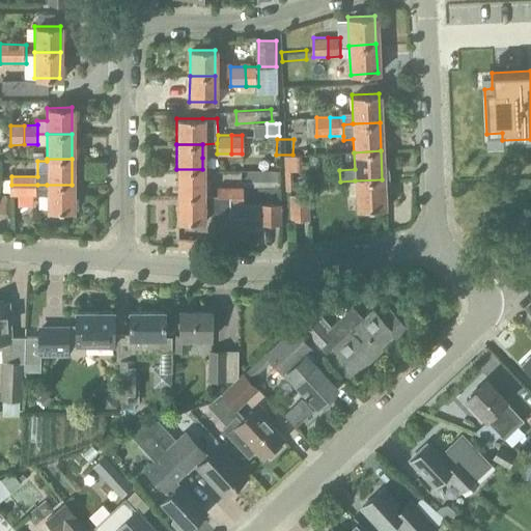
[(176,194),(203,194),(202,169),(176,169),(176,194)]
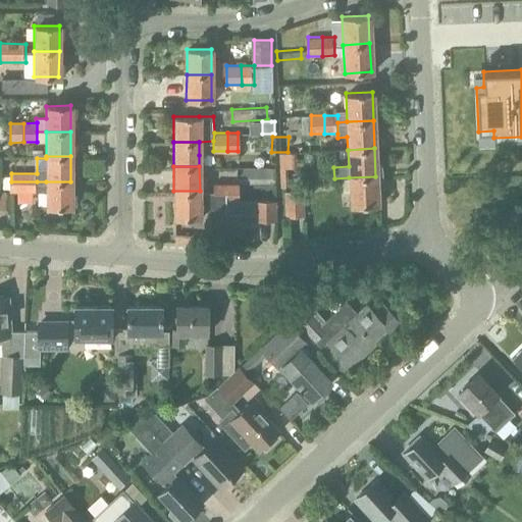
[(375,176),(349,177),(350,206),(376,205),(375,176)]
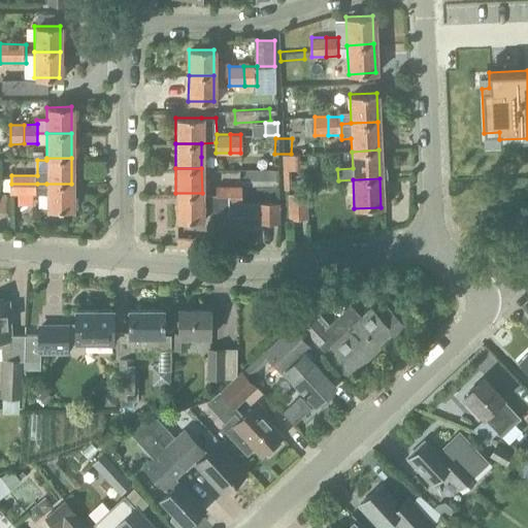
[(36,195),(37,184),(11,184),(11,194),(36,195)]
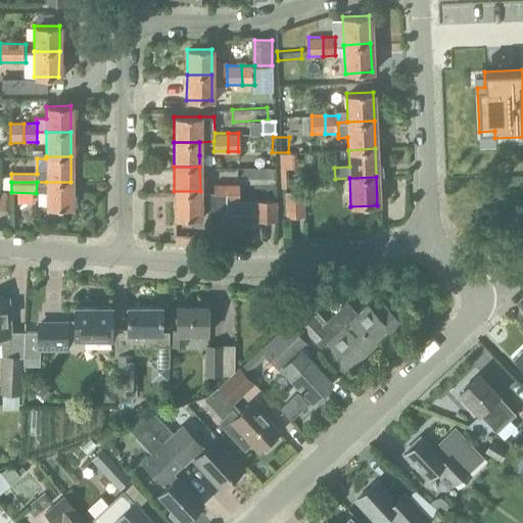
[(70,207),(70,182),(46,182),(46,193),(46,207),(70,207)]
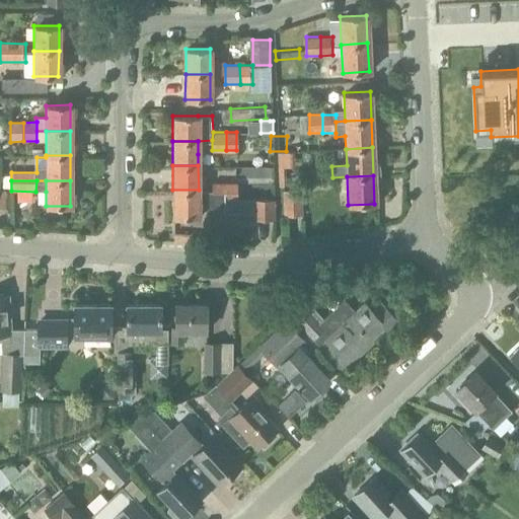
[(251,199),(237,199),(223,199),(223,181),(211,181),(211,190),(199,190),(172,190),(172,217),(199,217),(199,205),(224,205),(224,213),(251,213),(251,219),(273,219),(273,199),(251,199)]
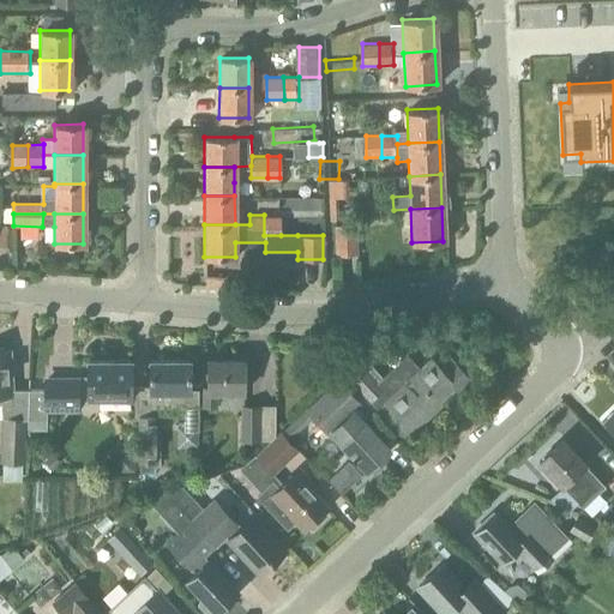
[(281,215),(264,215),(264,235),(281,235),(281,215)]
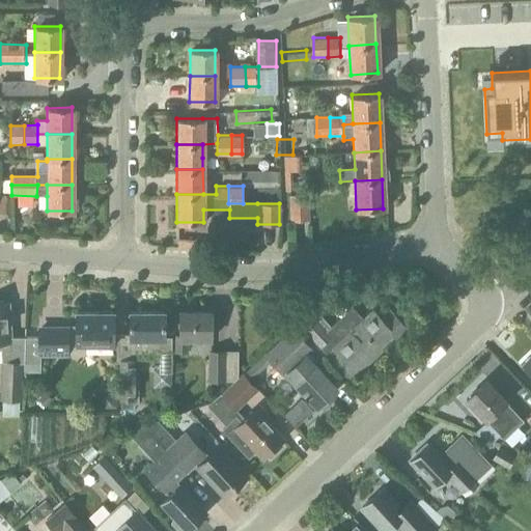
[(288,194),(288,207),(307,206),(306,193),(288,194)]
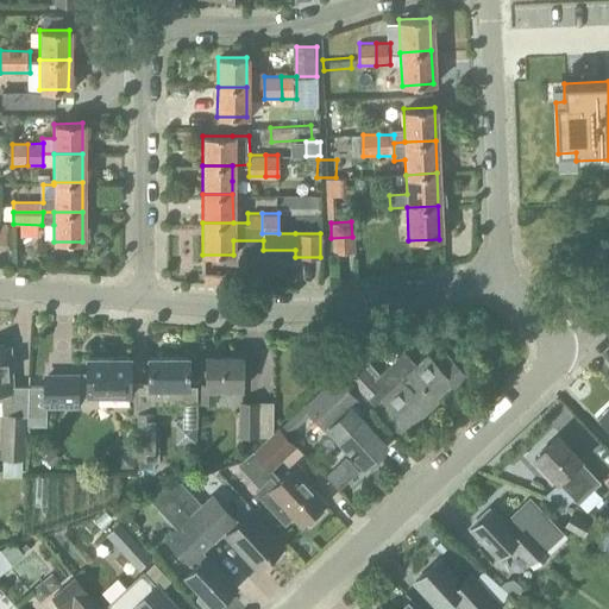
[(0,226),(0,246),(12,246),(12,227),(0,226)]
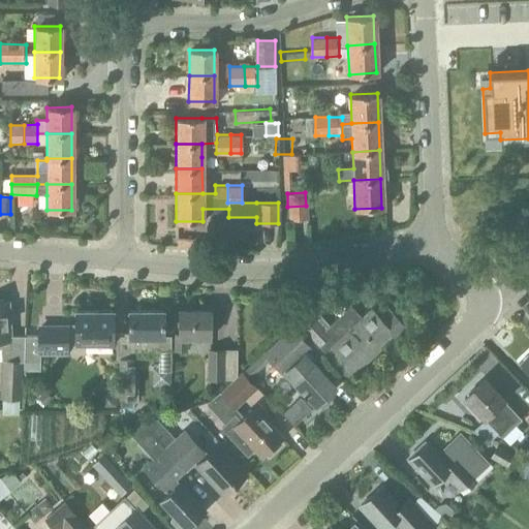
[(306,206),(287,207),(288,219),(306,219),(306,206)]
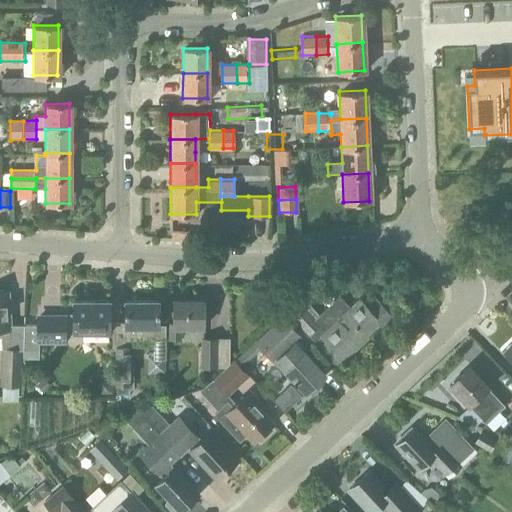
[(359,300),(350,308),(338,295),(317,313),(301,297),(305,294),(308,285),(304,281),(294,283),(292,288),(278,301),(289,313),(288,314),(335,363),(360,339),(376,320),(379,323),(387,314),(373,298),(364,306),(359,300)]
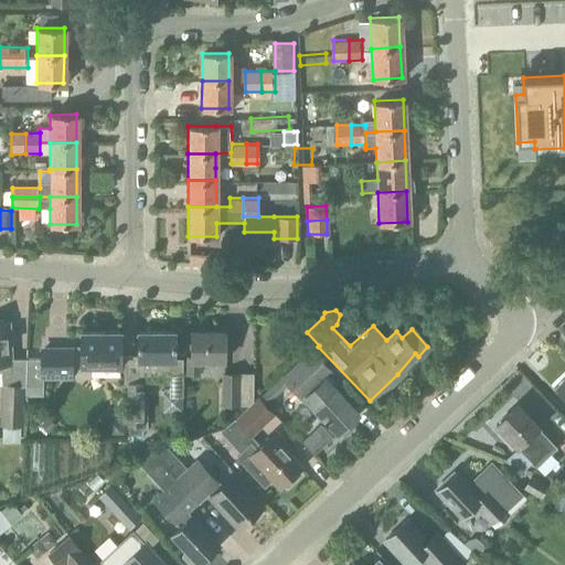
[(0,425),(21,426),(23,396),(24,358),(10,358),(10,342),(13,339),(13,329),(9,327),(9,322),(4,322),(1,319),(0,319),(0,371),(2,372),(2,382),(0,382),(0,425)]
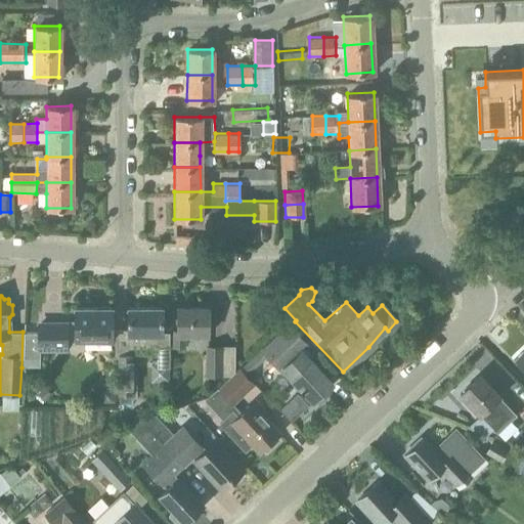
[(111,338),(111,307),(73,307),(73,338),(111,338)]
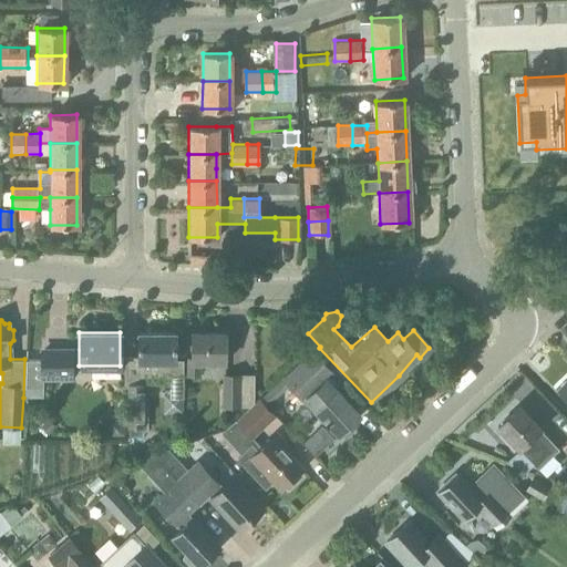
[(174,332),(135,332),(136,357),(122,357),(122,383),(125,383),(126,425),(127,439),(144,437),(144,425),(145,425),(144,393),(142,393),(142,383),(141,382),(141,375),(181,375),(182,359),(174,359),(174,332)]
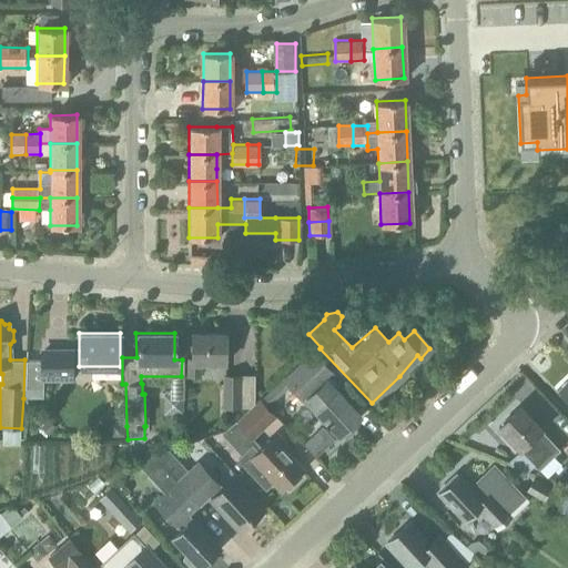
[(186,359),(185,376),(200,376),(200,361),(223,362),(224,333),(191,333),(191,359),(186,359)]
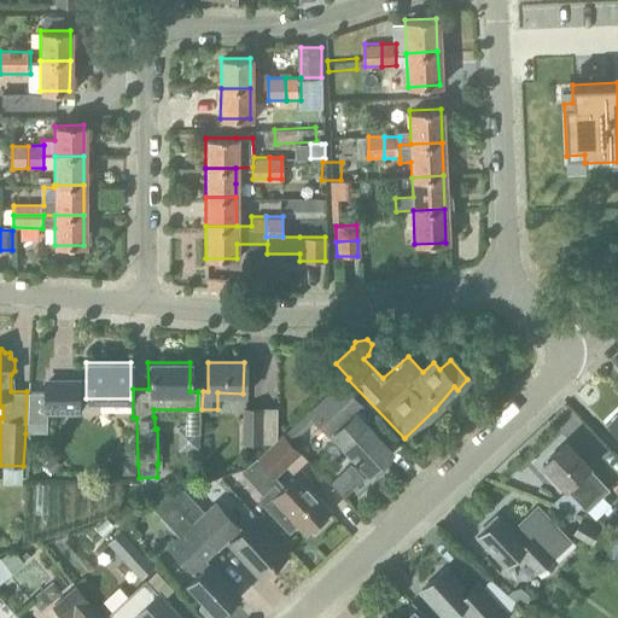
[(339,380),(304,410),(327,435),(330,432),(343,445),(367,473),(390,452),(366,425),(365,425),(351,413),(361,404),(339,380)]
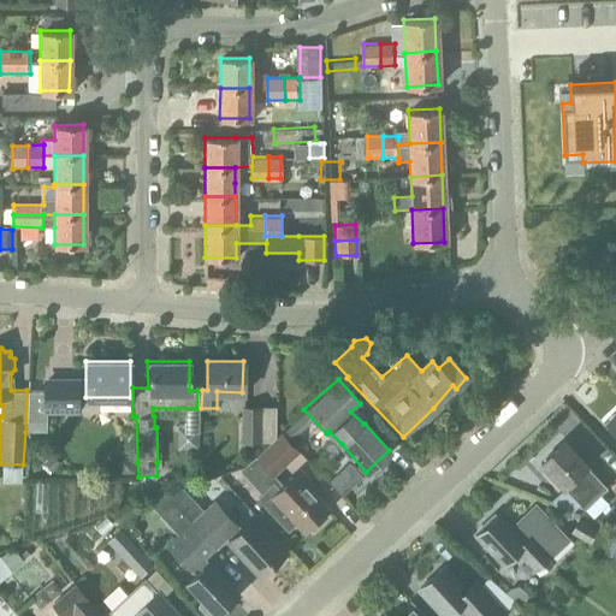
[(27,390),(25,432),(47,432),(47,416),(76,416),(76,381),(42,381),(42,390),(27,390)]
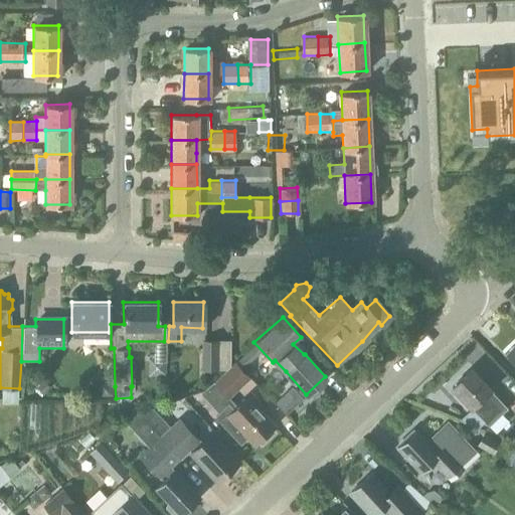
[(203,341),(203,373),(221,374),(221,369),(231,368),(232,342),(203,341)]
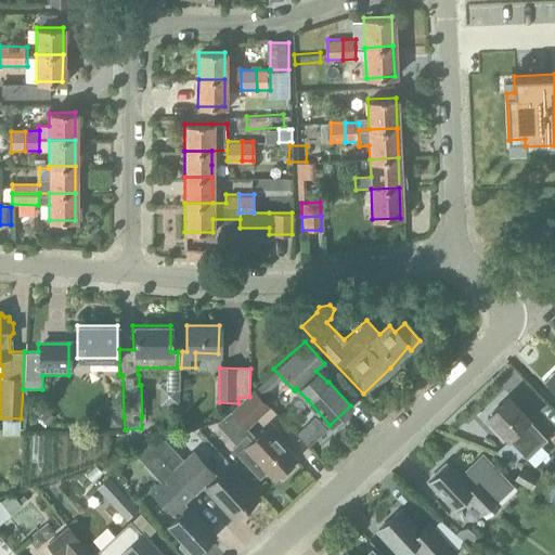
[(554,369),(545,378),(554,388),(554,369)]
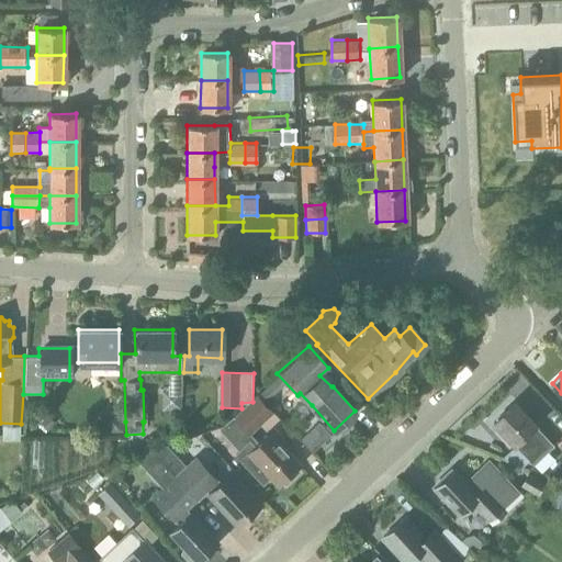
[(274,414),(267,405),(261,400),(259,396),(234,419),(249,437),(274,414)]
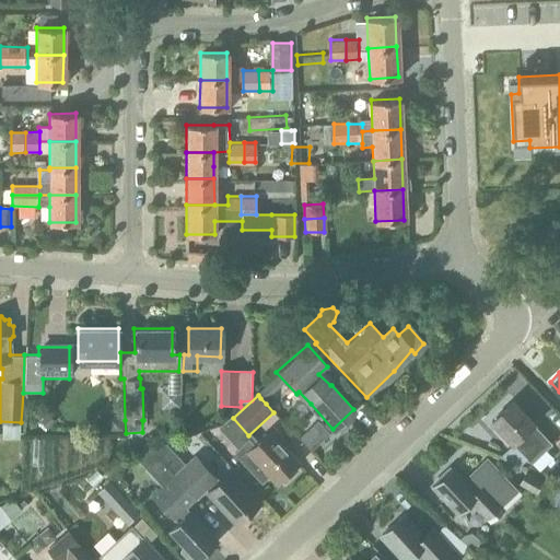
[(511,399),(490,420),(512,443),(529,461),(549,442),(533,423),(511,399)]
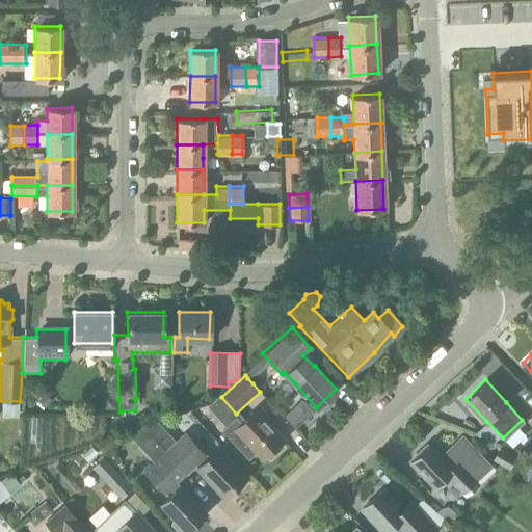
[(247,456),(255,449),(262,457),(266,454),(269,457),(281,446),(278,443),(282,440),(266,422),(269,420),(257,405),(235,426),(230,421),(221,429),(247,456)]
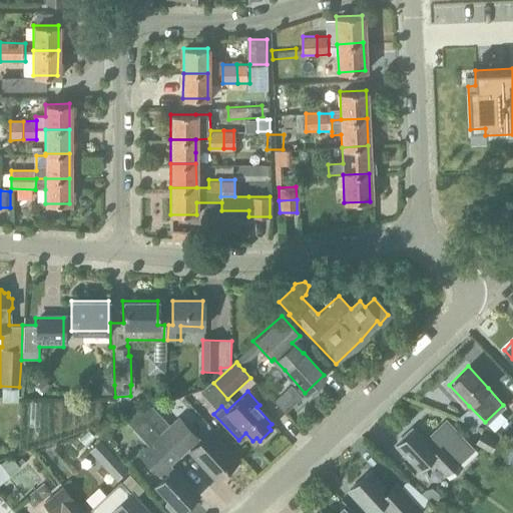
[(153,407),(140,411),(181,457),(182,455),(187,450),(218,482),(242,459),(214,429),(211,432),(202,441),(200,439),(200,438),(197,435),(180,418),(179,417),(170,425),(153,407)]
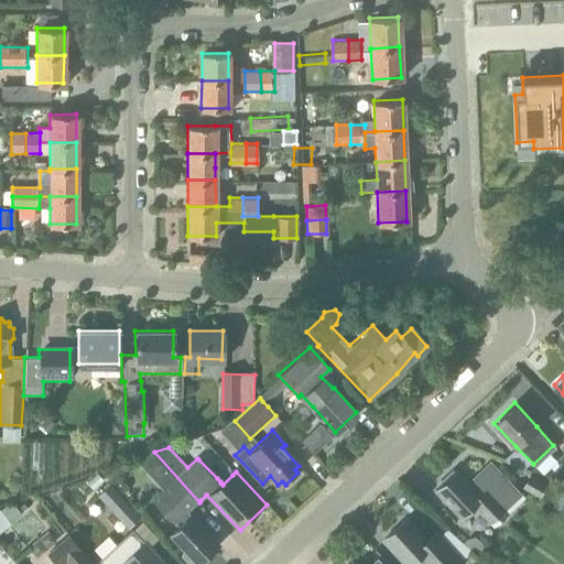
[(138,457),(136,458),(164,490),(153,501),(175,524),(179,528),(172,535),(171,535),(186,552),(183,554),(192,563),(195,563),(196,563),(203,563),(224,543),(191,509),(199,502),(154,452),(138,457)]
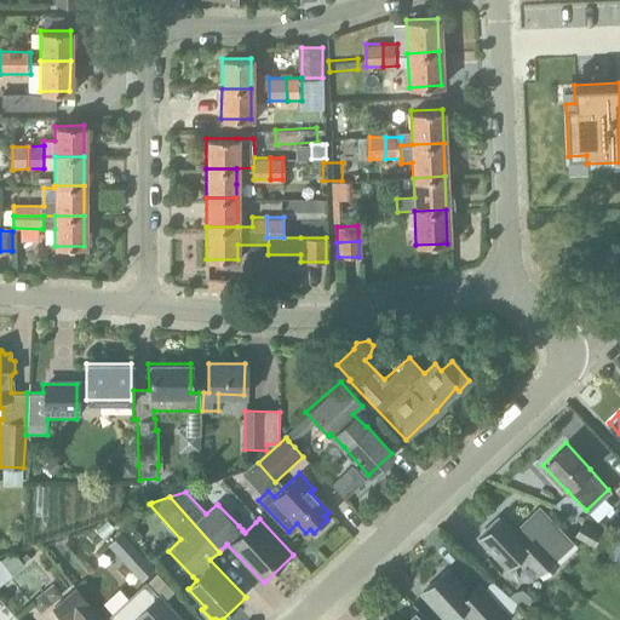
[(501,517),(478,538),(505,567),(517,555),(530,569),(539,577),(573,544),(538,509),(516,532),(501,517)]
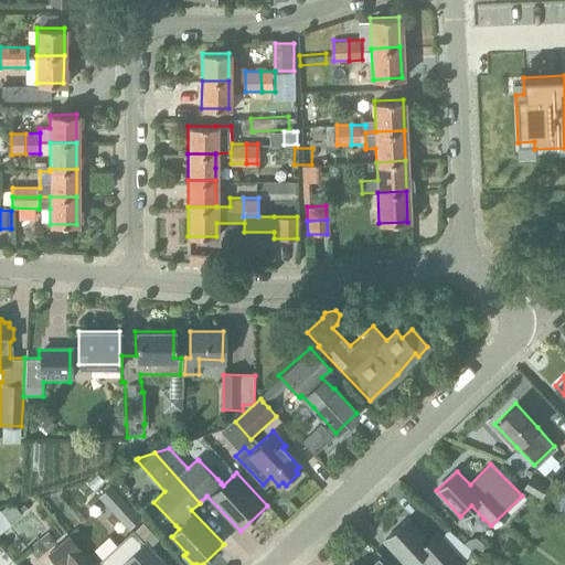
[(543,497),(550,483),(530,475),(524,488),(543,497)]
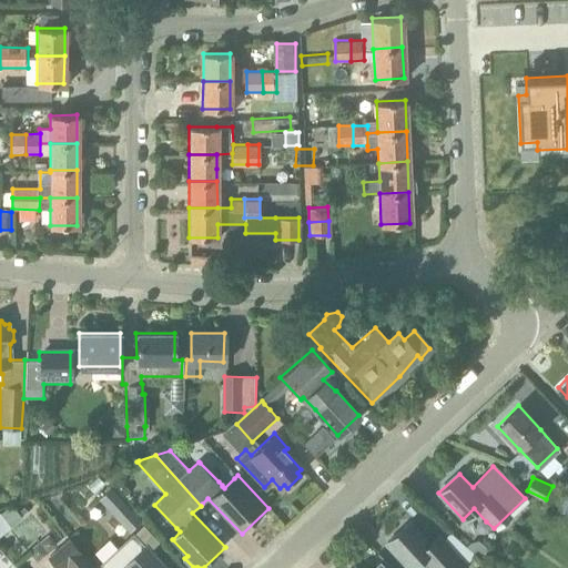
[(6,499),(0,504),(0,526),(17,515),(6,499)]
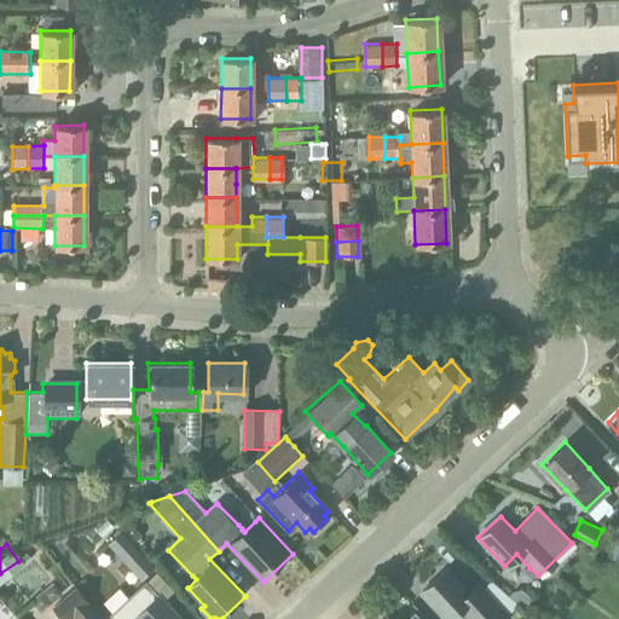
[(134,545),(121,557),(125,562),(143,580),(157,567),(140,548),(139,549),(134,545)]
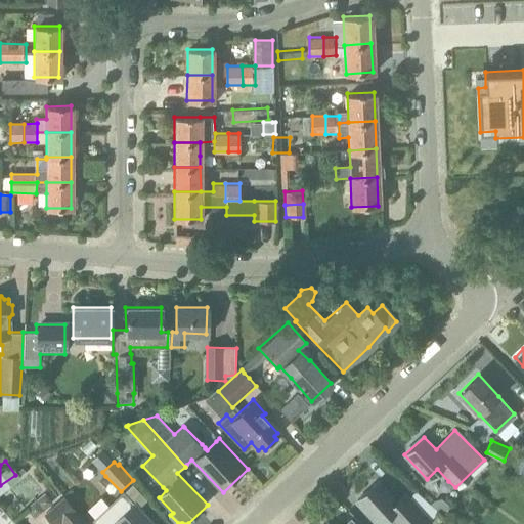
[(376,482),(356,499),(378,523),(389,515),(396,523),(428,523),(429,523),(403,495),(395,503),(376,482)]
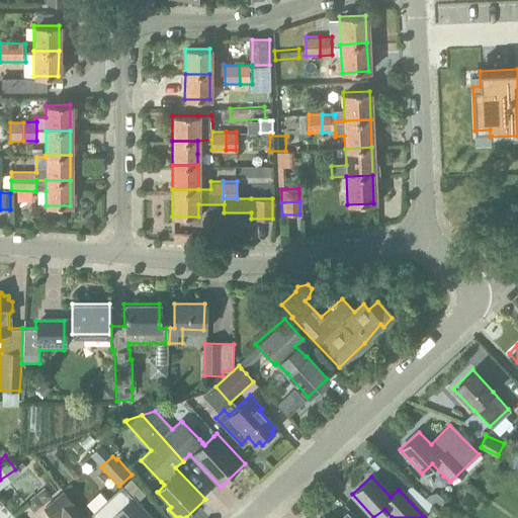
[(121,487),(92,514),(95,517),(150,517),(131,497),(121,487)]
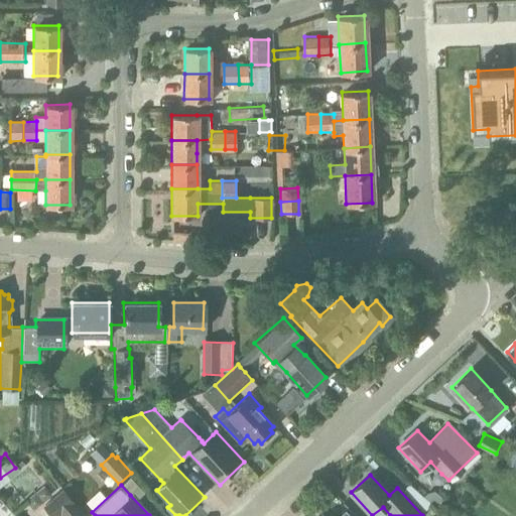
[(87,515),(65,490),(44,507),(52,515),(87,515)]
